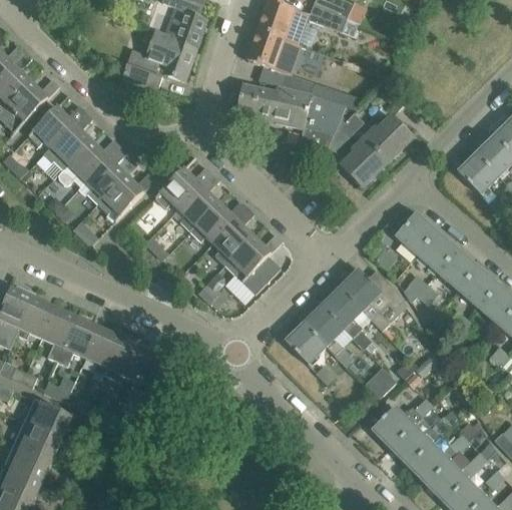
[(174,9),(164,35),(197,47),(206,21),(196,18),(202,0),(161,0),(160,3),(174,9)]
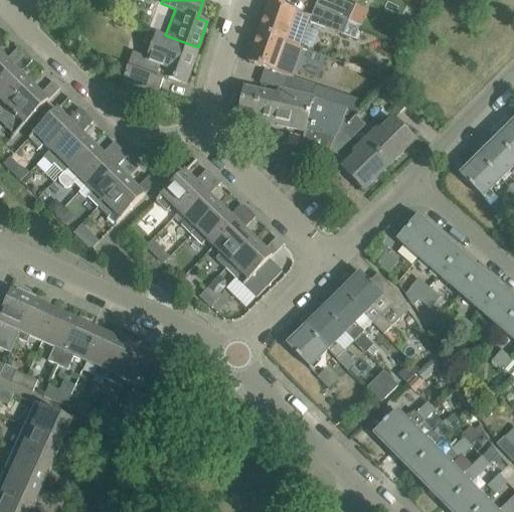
[(305,13),(288,7),(270,0),(259,31),(294,43),(294,42),(295,42),(297,41),(298,40),(299,39),(300,37),(300,36),(301,34),(300,31),(300,30),(299,28),(305,13)]
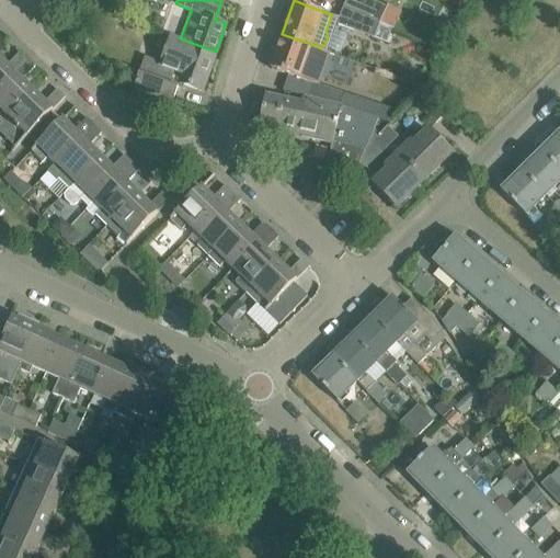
[(344,0),(343,4),(379,21),(386,4),(376,0),(344,0)]
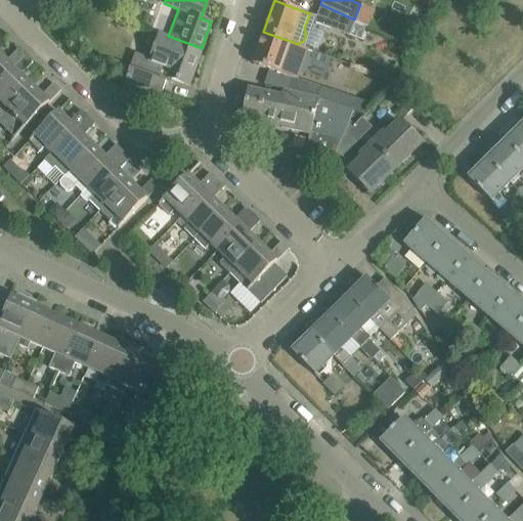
[(354,19),(320,4),(313,20),(360,38),(365,25),(353,20),(354,19)]
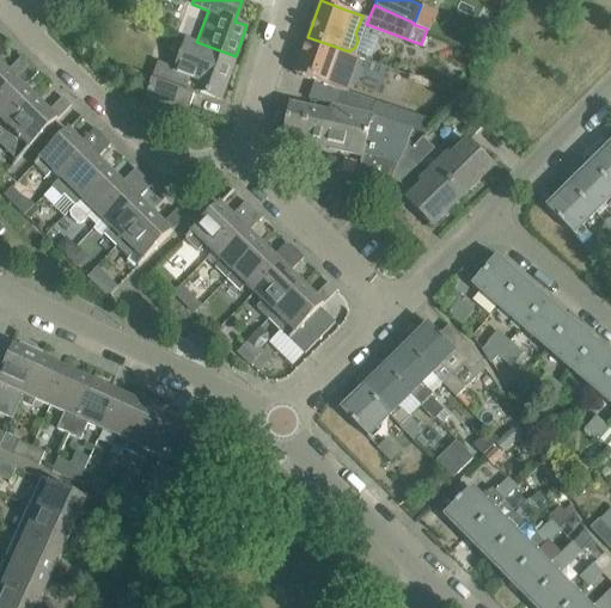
[(220,98),(236,56),(196,42),(185,37),(175,66),(156,60),(148,79),(140,75),(141,73),(139,72),(133,87),(145,92),(144,93),(187,109),(194,88),(220,98)]
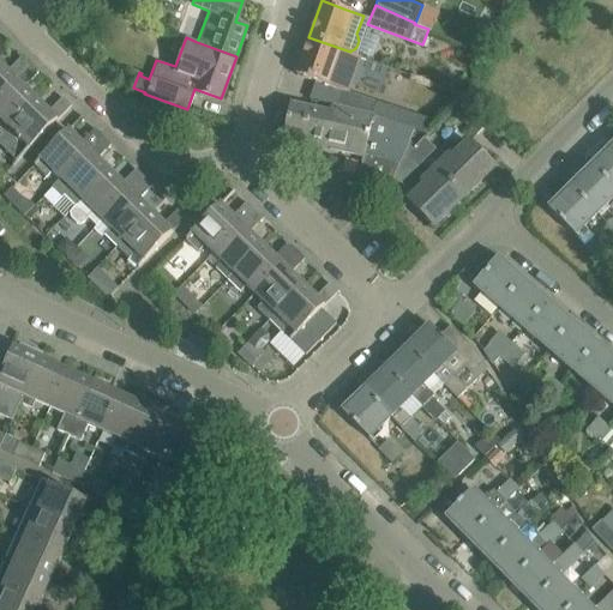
[(350,52),(308,37),(295,73),(342,90),(337,103),(362,112),(412,127),(426,132),(434,119),(347,90),(359,54),(350,52)]
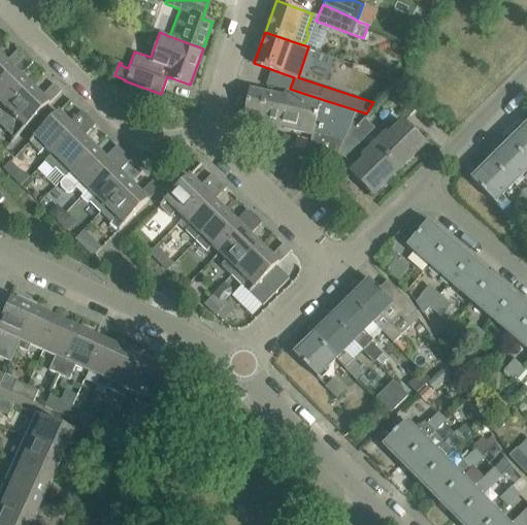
[(0,78),(25,54),(18,47),(5,60),(0,54),(0,78)]
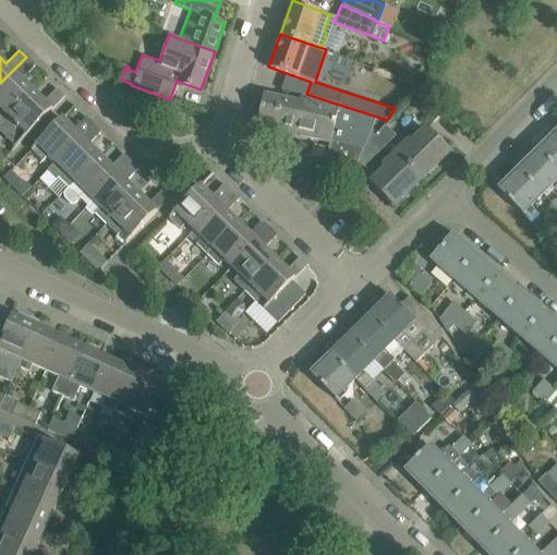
[(0,120),(32,88),(21,77),(34,64),(26,57),(0,83),(0,120)]
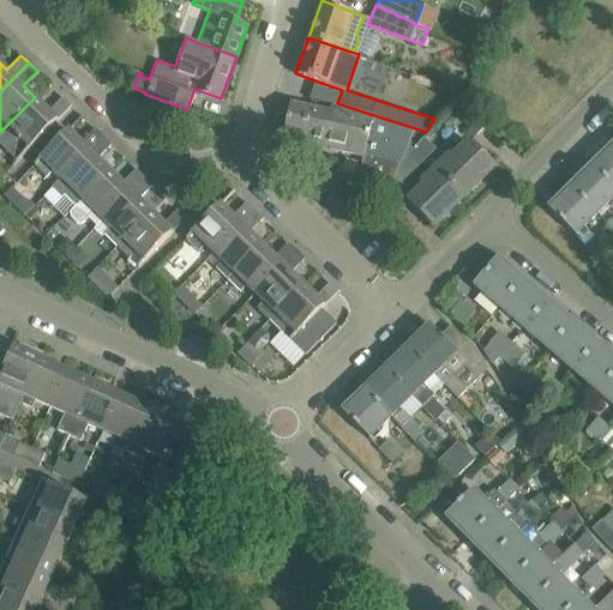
[(71,104),(61,95),(47,109),(35,97),(0,132),(1,132),(0,133),(0,144),(16,159),(71,104)]
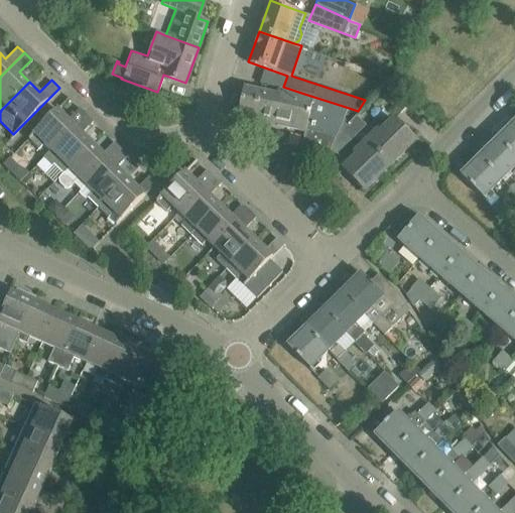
[(326,158),(332,139),(346,107),(304,94),(277,88),(275,93),(242,86),(237,110),(249,113),(248,118),(303,130),(299,150),(326,158)]
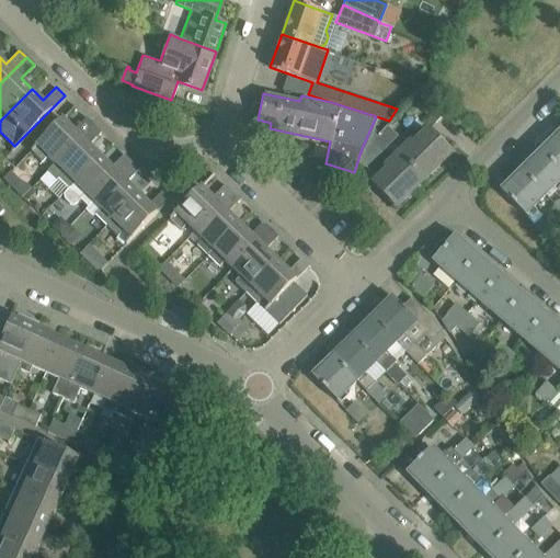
[(46,155),(55,162),(93,123),(86,115),(72,128),(60,117),(30,149),(41,160),(46,155)]
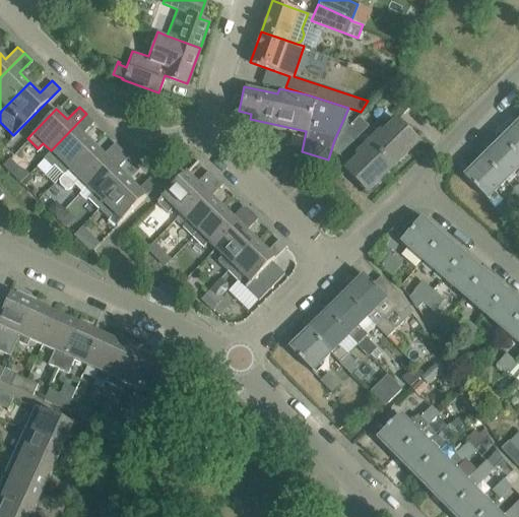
[(81,133),(93,121),(86,114),(51,150),(44,157),(51,165),(52,163),(63,173),(91,143),(81,133)]
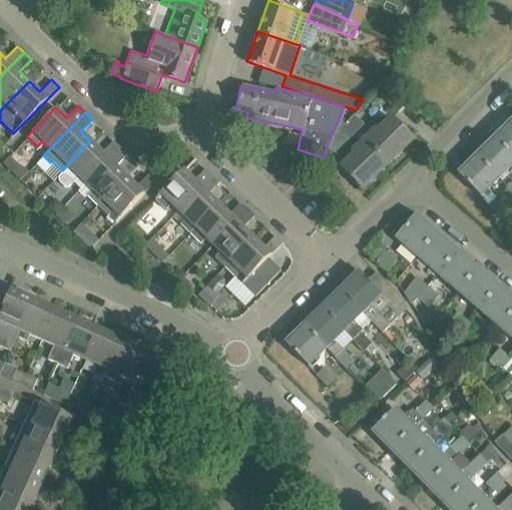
[(353,113),(345,121),(355,131),(363,123),(353,113)]
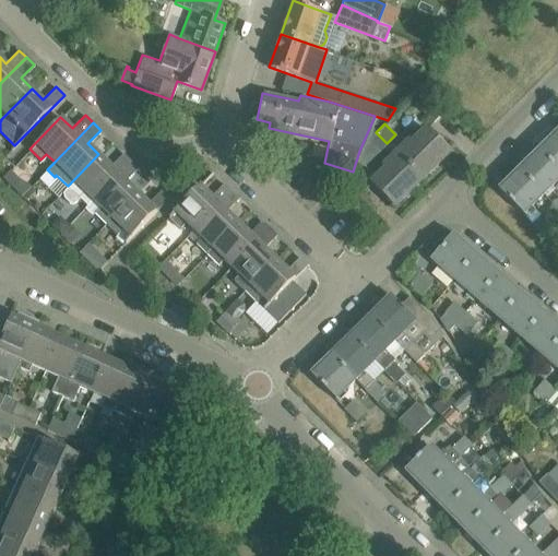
[(448,151),(432,135),(426,128),(411,143),(408,140),(395,152),(419,177),(435,162),(436,163),(448,151)]
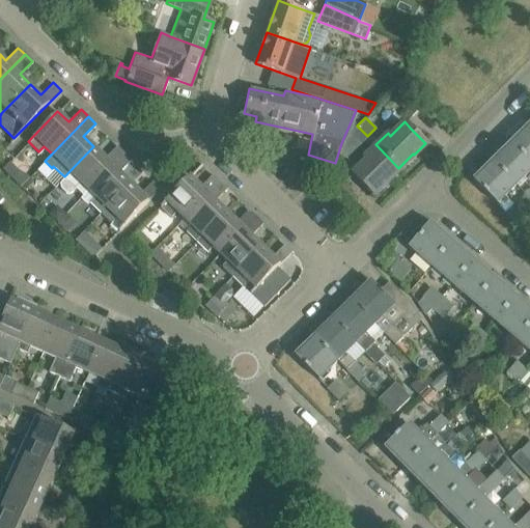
[(511,142),(529,161),(529,123),(511,142)]
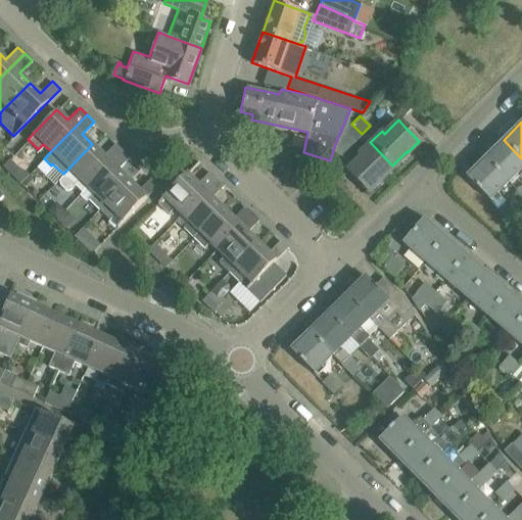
[(362,134),(351,124),(343,132),(353,142),(362,134)]
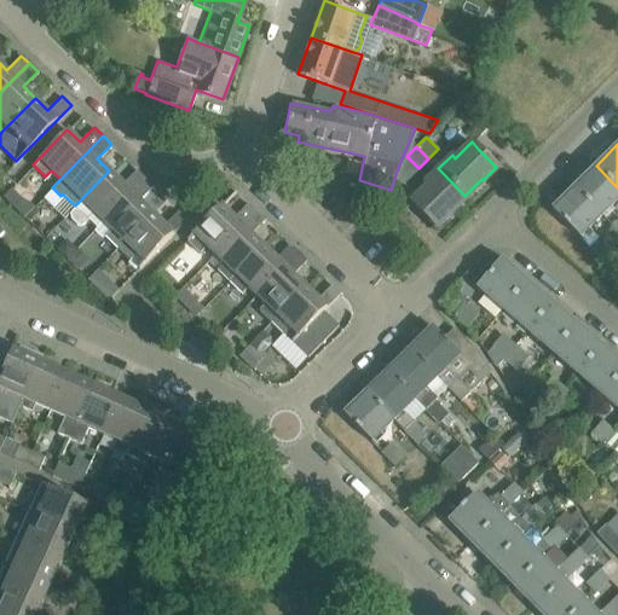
[(575,186),(601,214),(617,196),(617,187),(596,166),(575,186)]
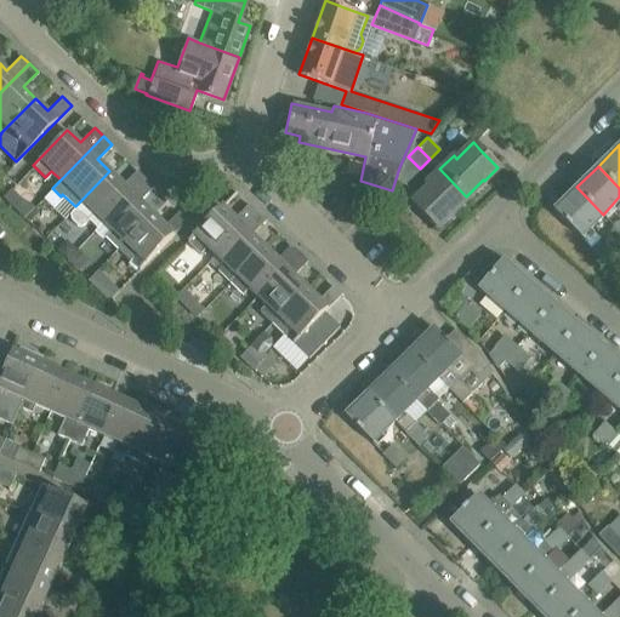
[(109,171),(75,206),(70,212),(70,218),(77,224),(83,224),(89,220),(96,227),(102,221),(144,177),(136,169),(123,183),(109,171)]
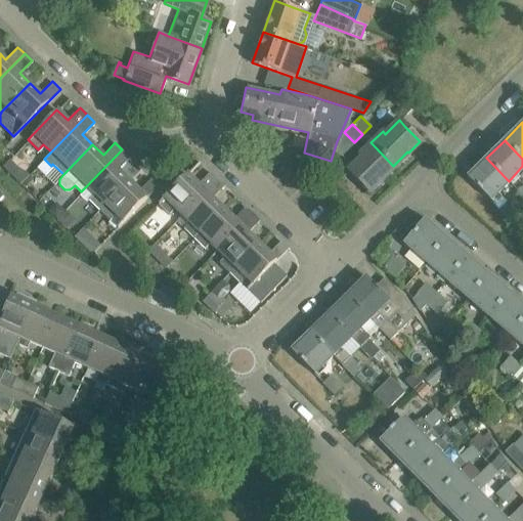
[(379,180),(393,166),(371,142),(359,155),(361,157),(347,170),(368,191),(380,181),(379,180)]
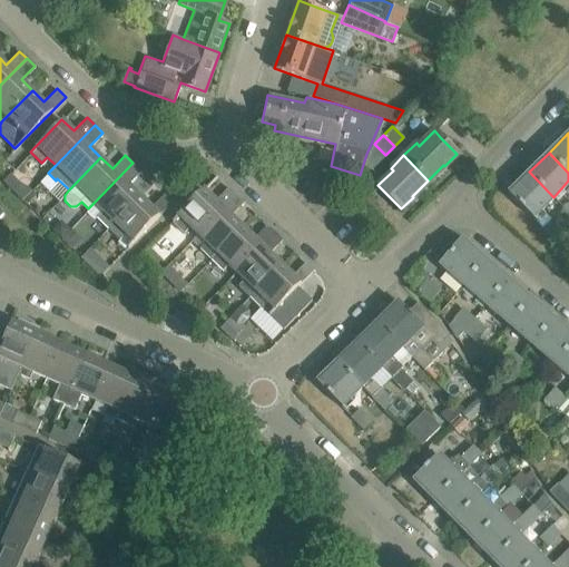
[(96,216),(107,227),(139,195),(127,184),(140,170),(133,163),(94,203),(101,211),(96,216)]
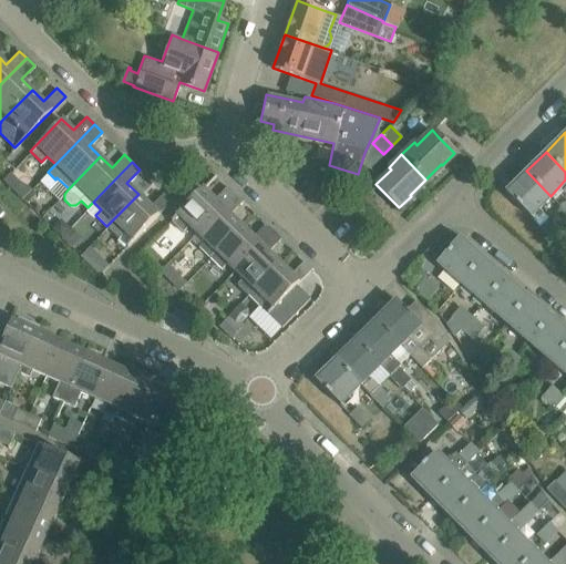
[(530,216),(545,201),(551,196),(526,171),(506,191),(505,188),(504,190),(530,216)]
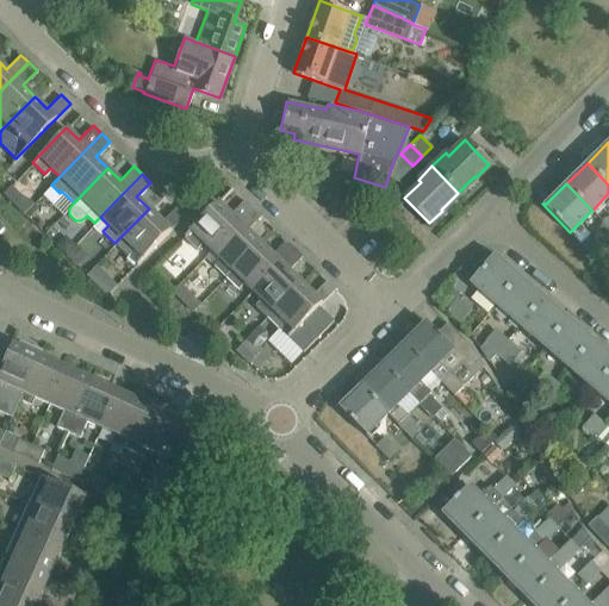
[(11,185),(2,193),(12,201),(19,193),(11,185)]
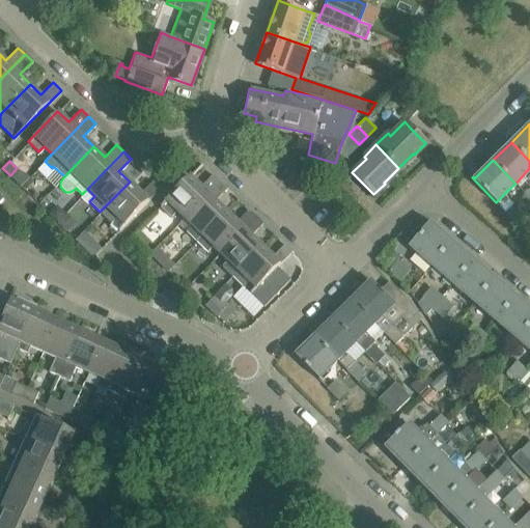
[(175,211),(183,218),(219,181),(212,173),(200,186),(189,175),(160,205),(170,216),(175,211)]
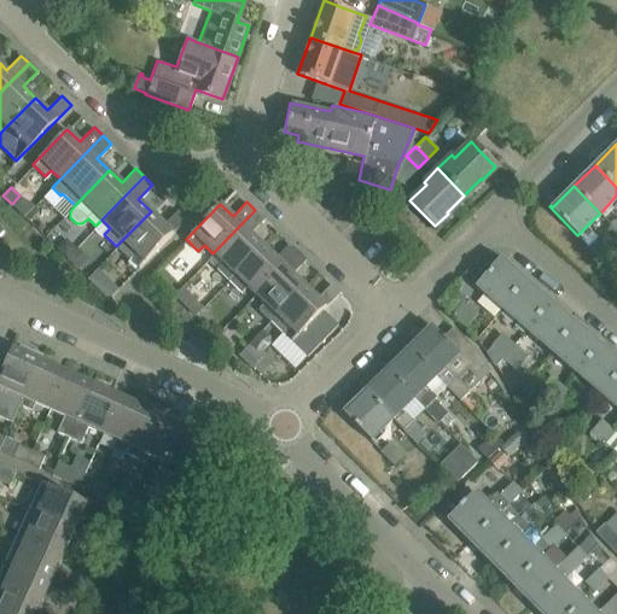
[(186,217),(178,209),(163,223),(151,211),(116,246),(128,258),(134,252),(144,261),(186,217)]
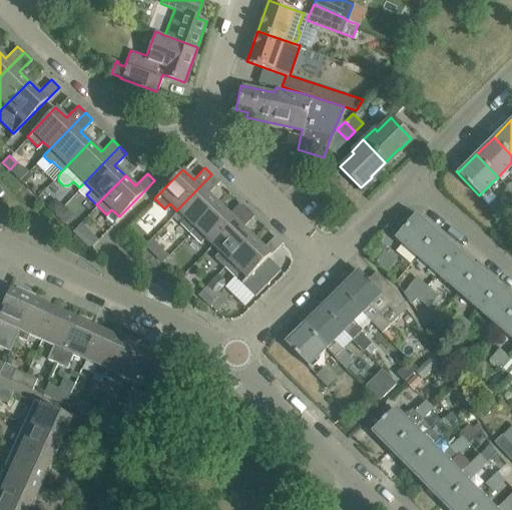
[(178,222),(189,232),(217,203),(207,193),(218,180),(211,174),(176,210),(183,217),(178,222)]
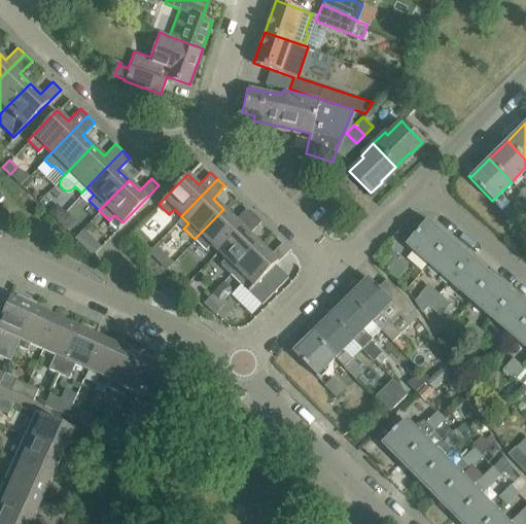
[(510,202),(501,210),(513,221),(521,213),(510,202)]
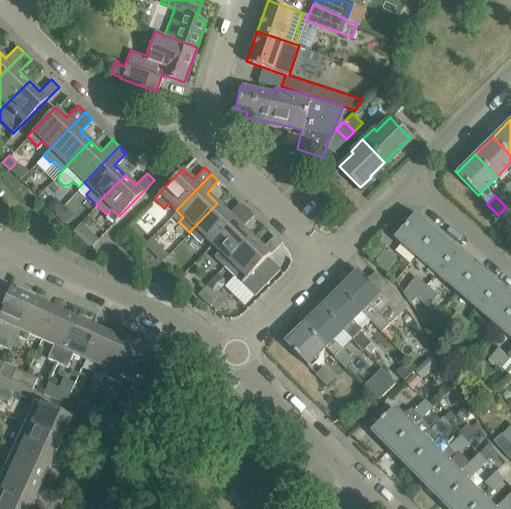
[(227,213),(217,203),(189,232),(199,242),(204,237),(211,243),(246,207),(239,201),(227,213)]
